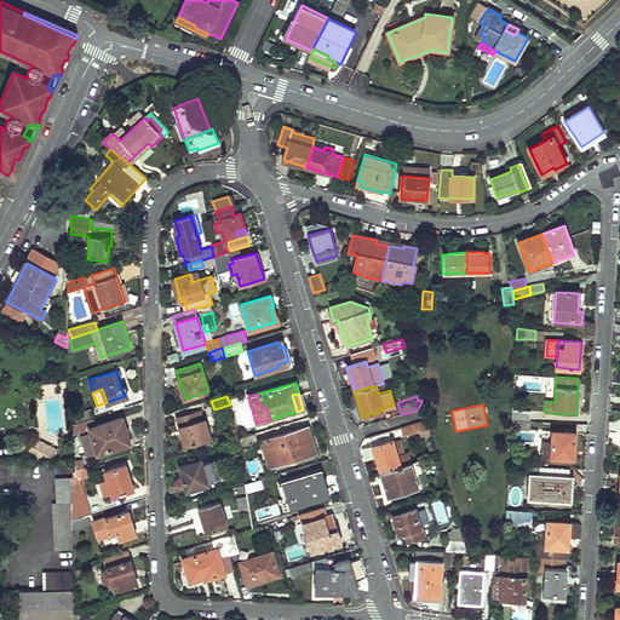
[(75,423),(93,417),(90,408),(72,414),(75,423)]
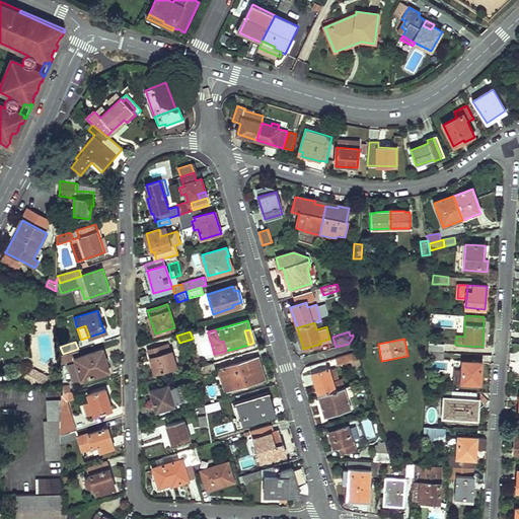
[(444,345),(429,344),(428,351),(444,352),(444,345)]
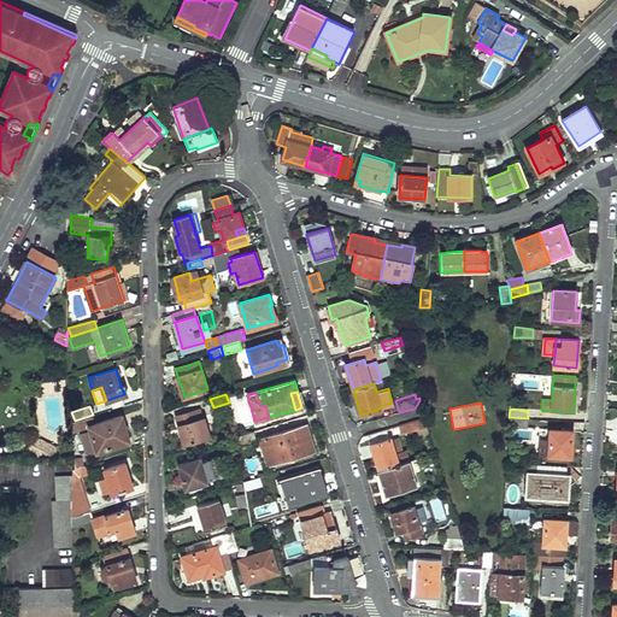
[(192,411),(176,416),(184,444),(209,435),(203,417),(195,419),(192,411)]
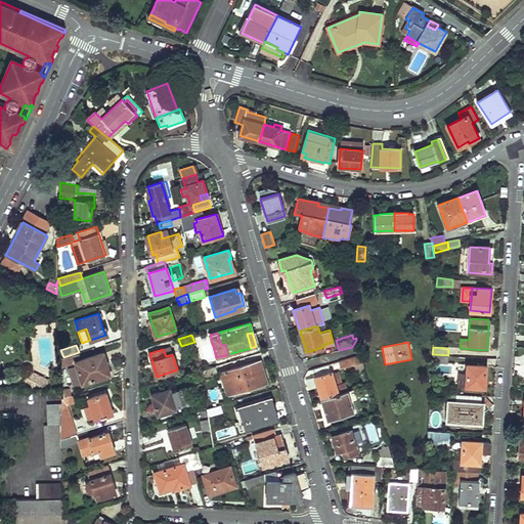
[(61,358),(61,365),(73,362),(72,361),(81,358),(79,352),(63,357),(61,358)]
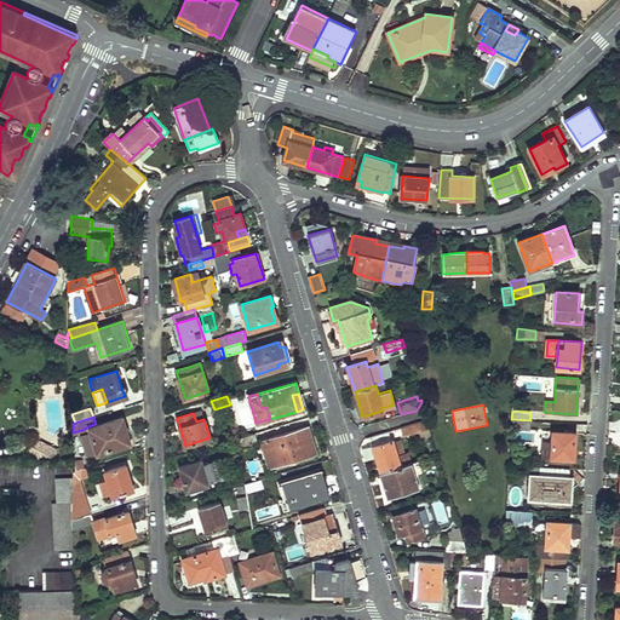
[(98,454),(130,443),(122,418),(90,428),(98,454)]
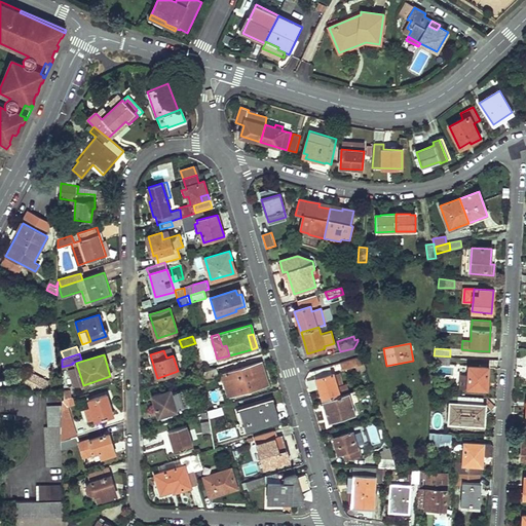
[(450,357),(434,355),(434,364),(449,365),(450,357)]
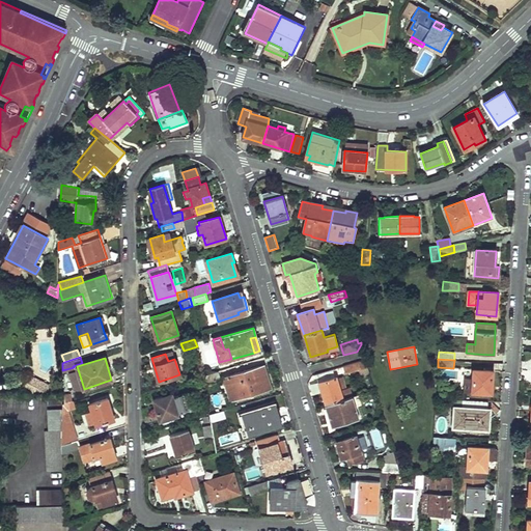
[(359,361),(342,366),(344,374),(368,367),(367,364),(359,361)]
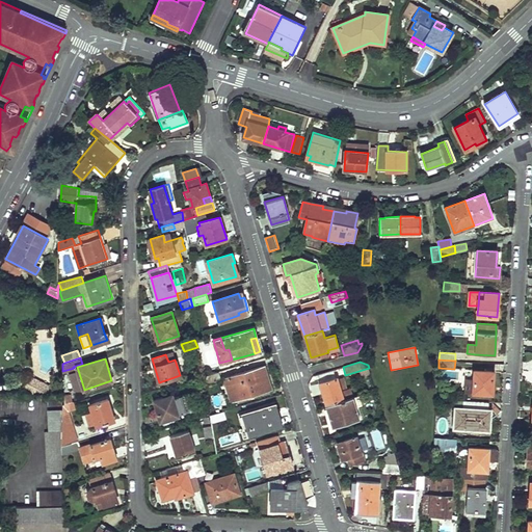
[(265,366),(223,378),(231,401),(264,391),(262,381),(269,378),(265,366)]
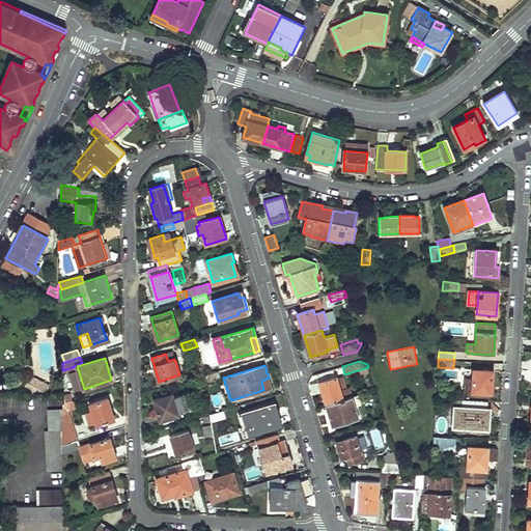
[(336,376),(334,368),(315,374),(317,382),(336,376)]
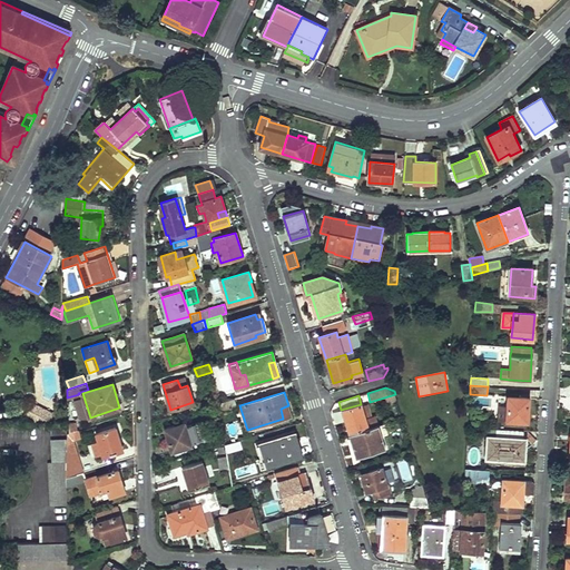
[(508,408),(507,421),(527,422),(529,399),(508,397),(508,408)]
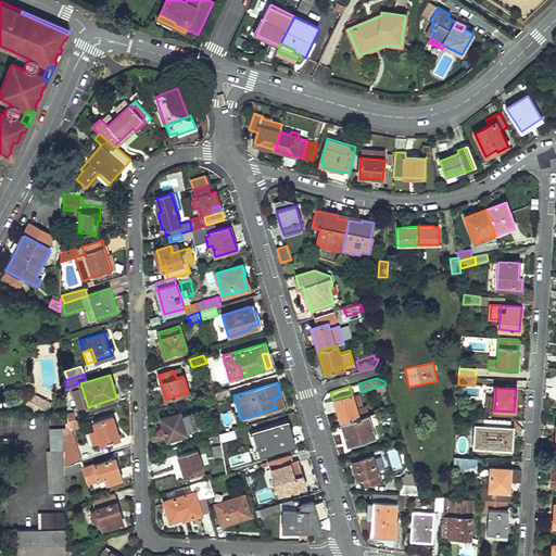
[(228,389),(213,393),(214,402),(231,396),(228,389)]
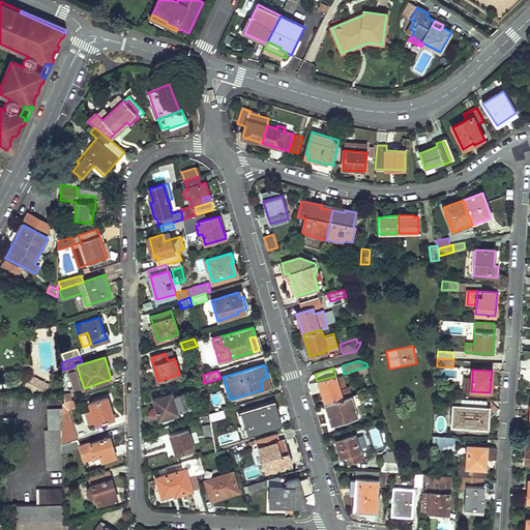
[(50,384),(31,374),(24,387),(35,393),(45,393),(50,384)]
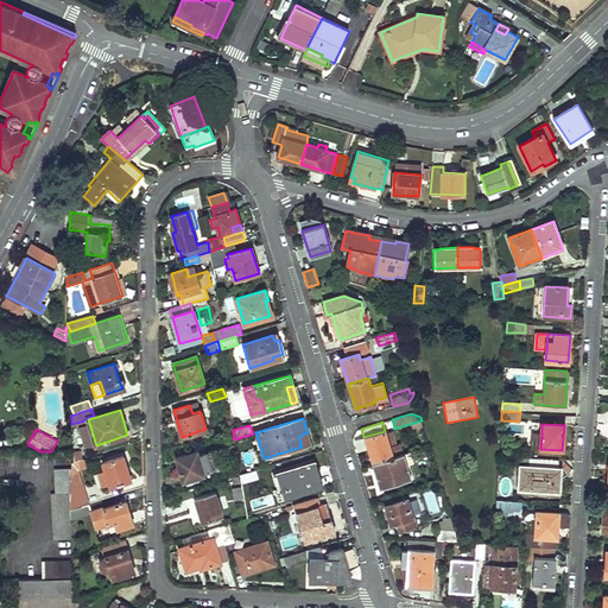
[(385,431),(363,437),(367,449),(372,463),(403,454),(400,443),(397,444),(390,447),(386,435),(385,431)]
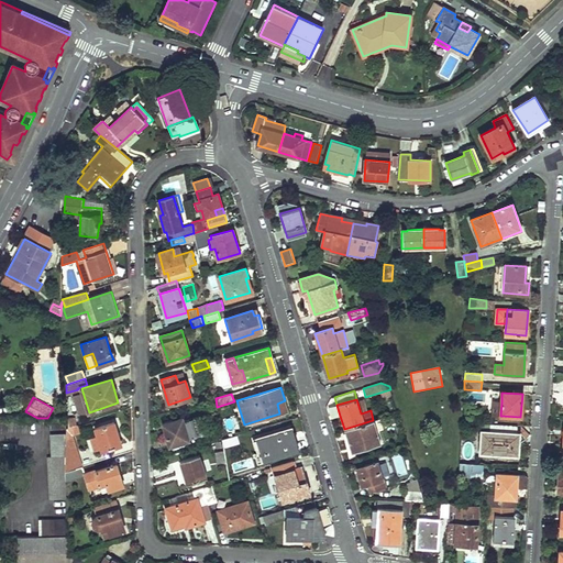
[(285,400),(277,404),(279,414),(288,411),(285,400)]
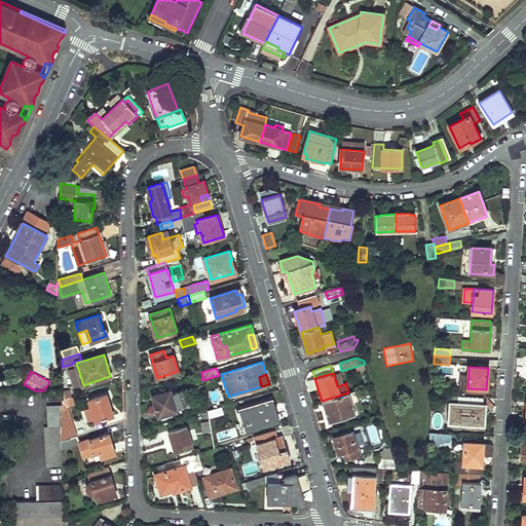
[(340,374),(334,376),(337,386),(343,384),(340,374)]
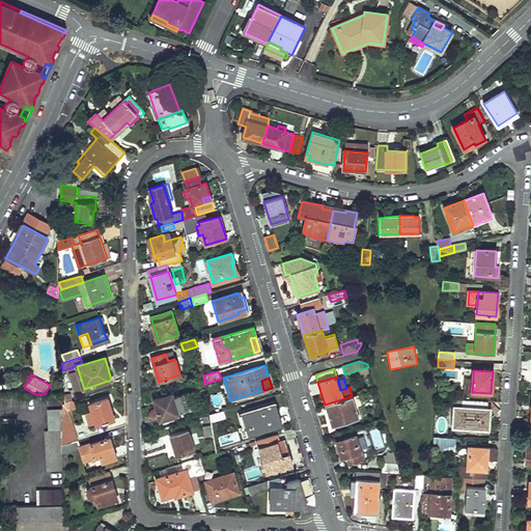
[(473,380),(465,379),(464,391),(472,392),(473,380)]
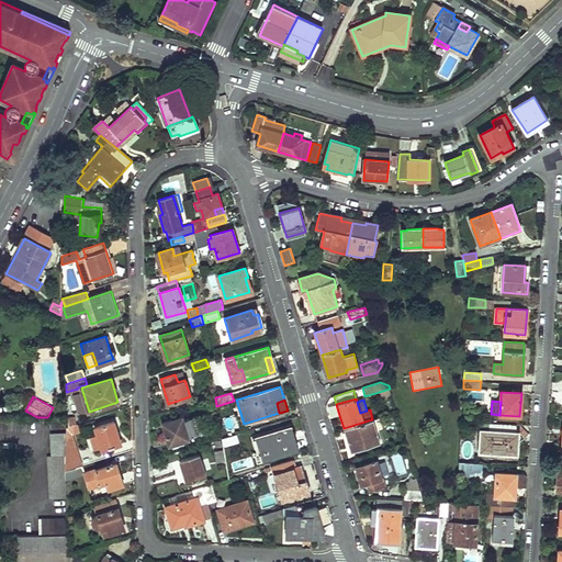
[(336,404),(327,407),(329,418),(339,415),(336,404)]
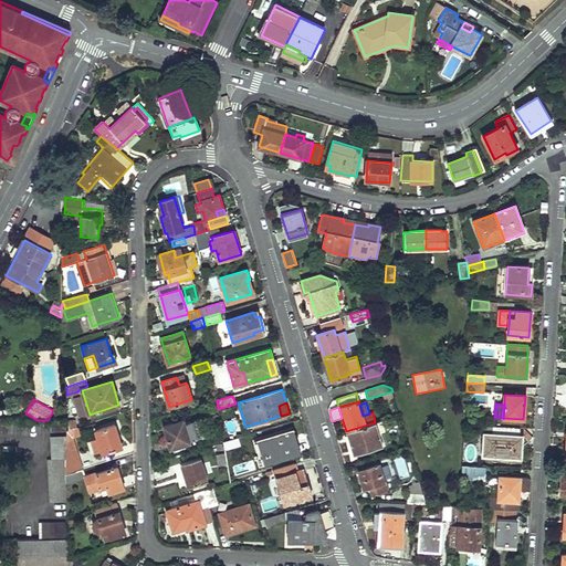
[(200,418),(197,419),(202,437),(189,441),(190,443),(206,438),(200,418)]
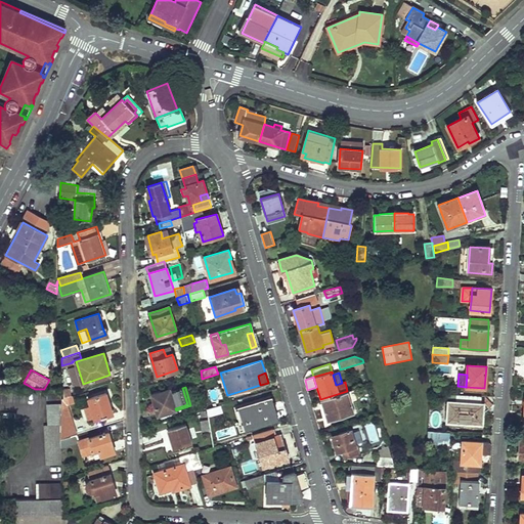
[(170,389),(151,395),(158,416),(176,410),(175,408),(187,404),(182,388),(171,391),(170,389)]
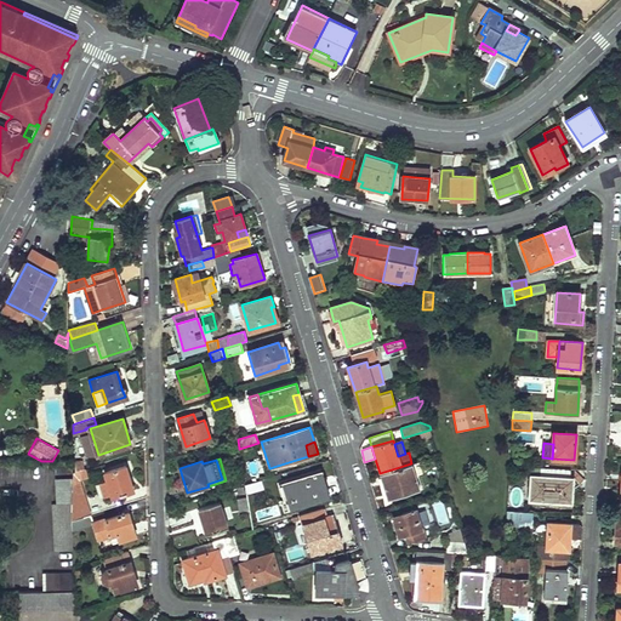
[(419,462),(411,463),(415,476),(422,474),(419,462)]
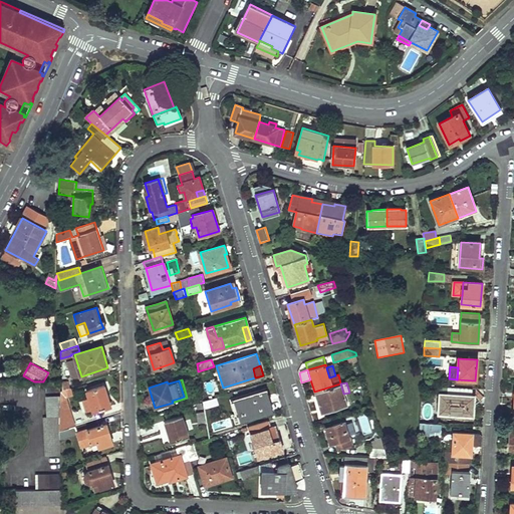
[(340,383),(314,392),(318,409),(320,413),(330,411),(347,406),(343,394),(340,383)]
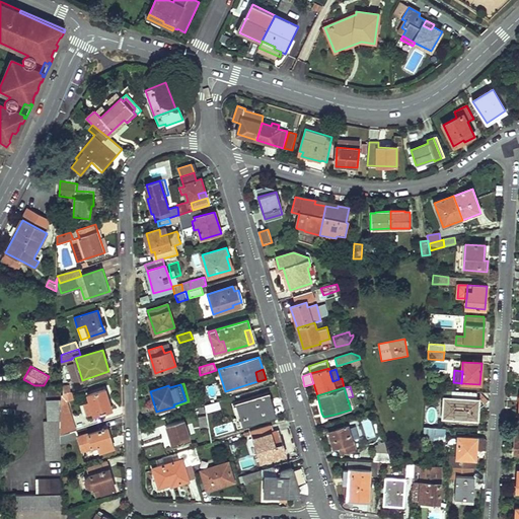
[(112,410),(104,388),(87,394),(89,401),(93,412),(94,415),(112,410)]
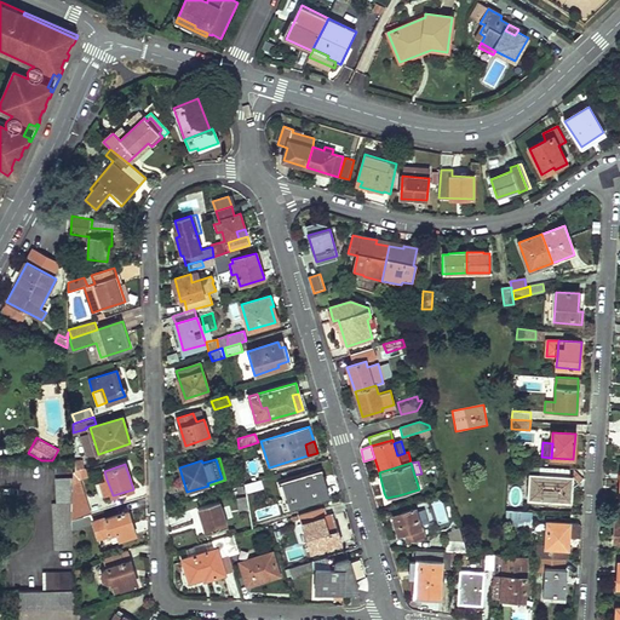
[(87,504),(79,478),(87,475),(85,468),(73,471),(73,477),(73,503),(73,520),(91,514),(87,504)]
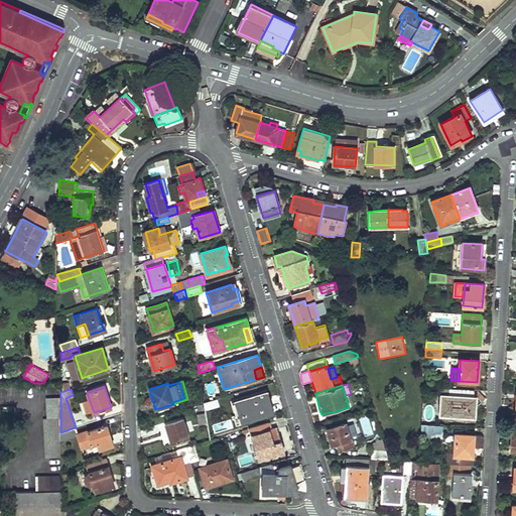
[(273,413),(267,392),(232,402),(237,417),(234,418),(236,424),(273,413)]
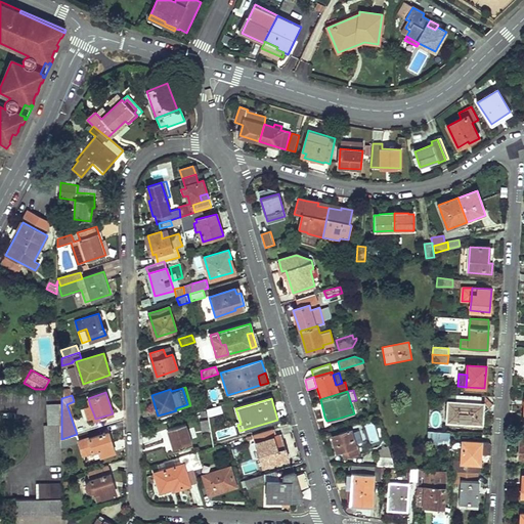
[(482,404),(448,402),(446,423),(482,425),(482,404)]
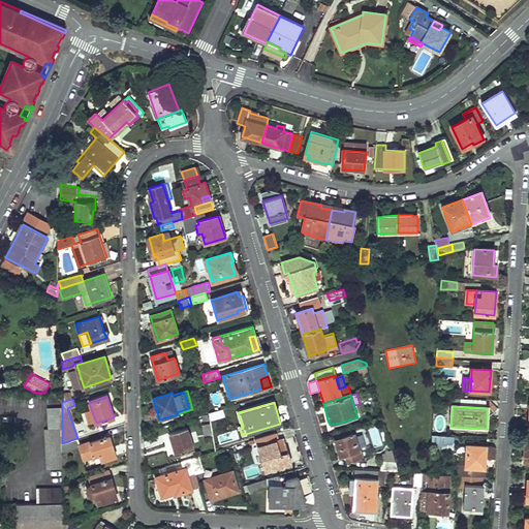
[(48,407),(49,429),(62,429),(62,407),(48,407)]
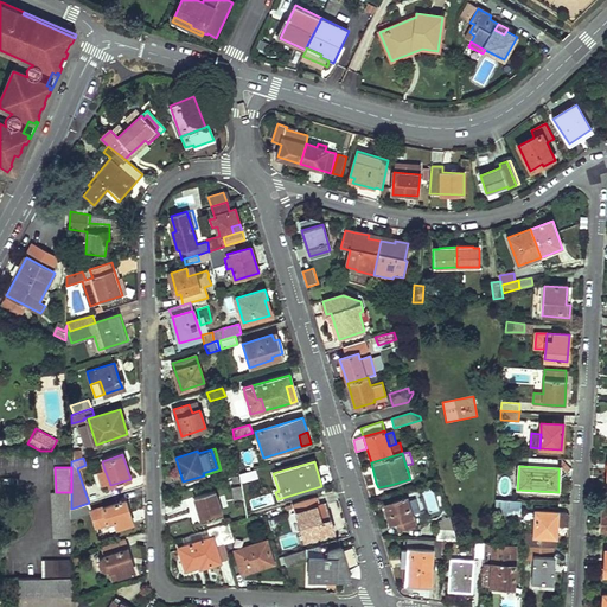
[(243,483),(259,478),(256,468),(240,473),(243,483)]
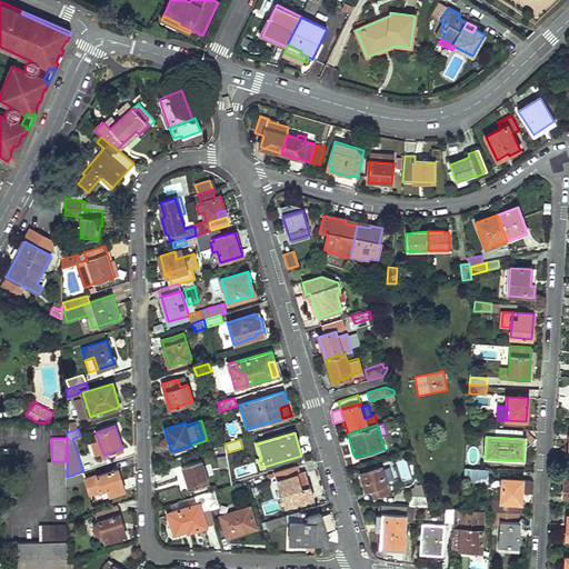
[(98,440),(92,441),(96,453),(102,451),(98,440)]
